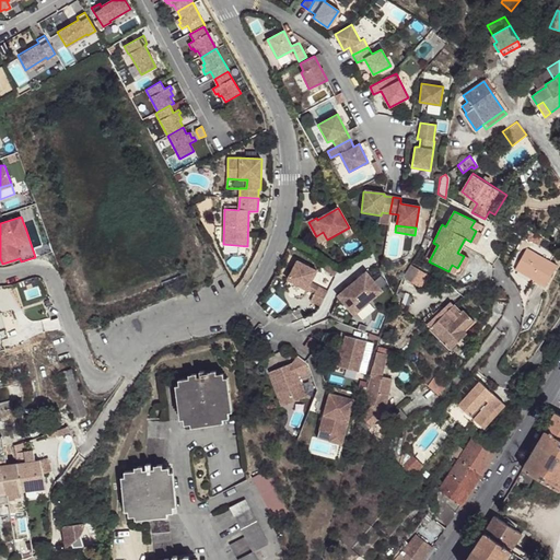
[(481,234),(476,231),(470,242),(476,244),(481,234)]
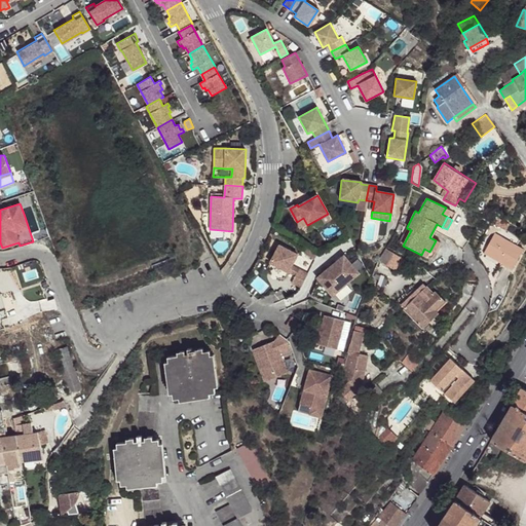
[(301,228),(307,225),(303,218),(297,222),(301,228)]
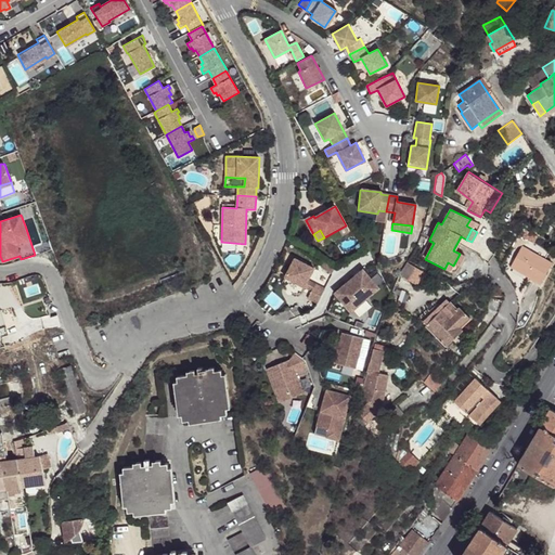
[(518,235),(534,244),(537,240),(520,231),(518,235)]
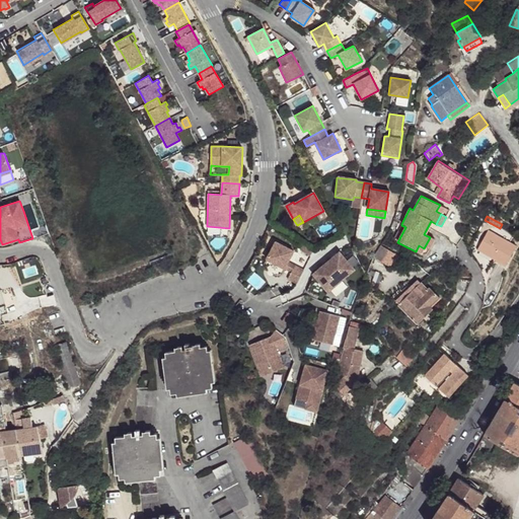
[(509,229),(514,232),(518,222),(518,220),(514,218),(509,229)]
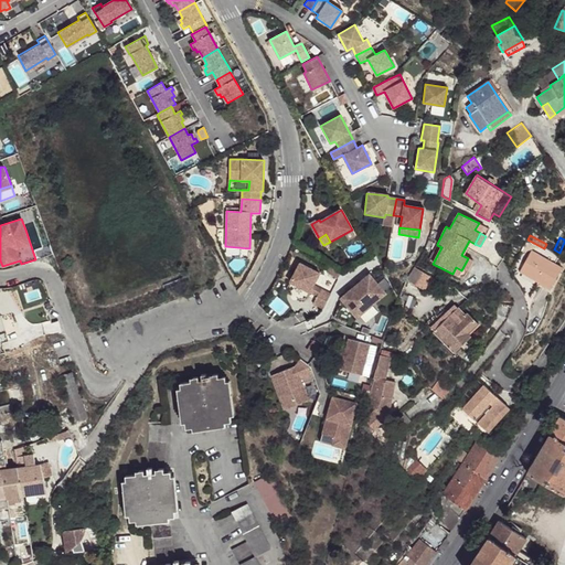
[(428,262),(433,264),(441,247),(437,245),(428,262)]
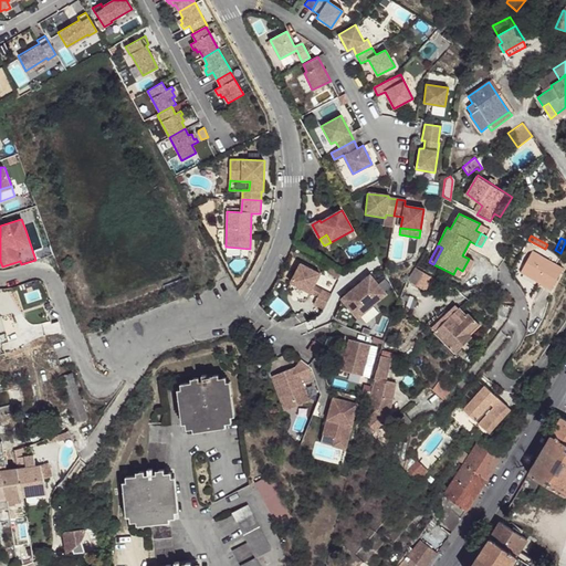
[(532,250),(520,272),(551,289),(562,268),(532,250)]
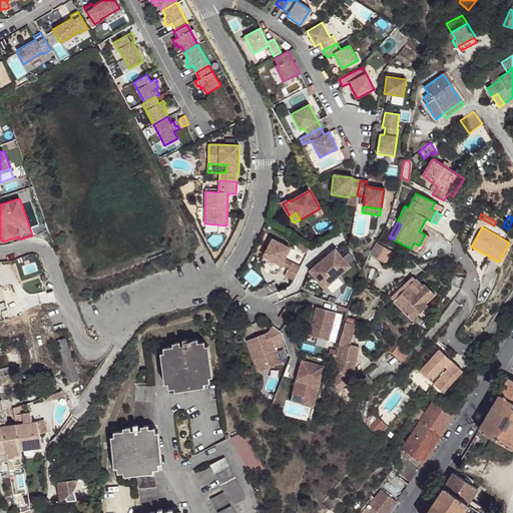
[(428,236),(425,234),(419,245),(423,246),(428,236)]
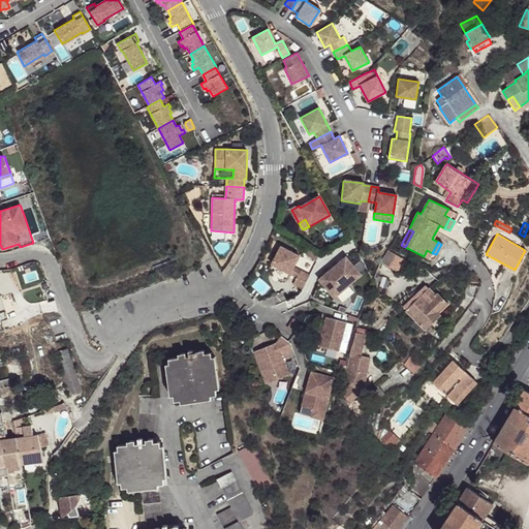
[(281,247),(272,265),(290,274),(293,267),(300,256),(281,247)]
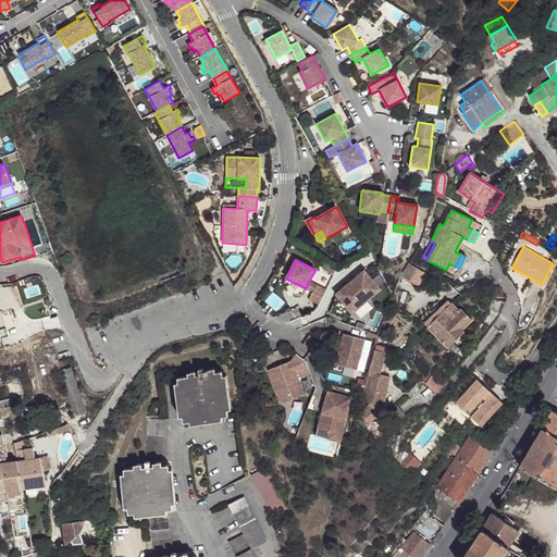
[(449,263),(446,270),(452,272),(455,267),(449,263)]
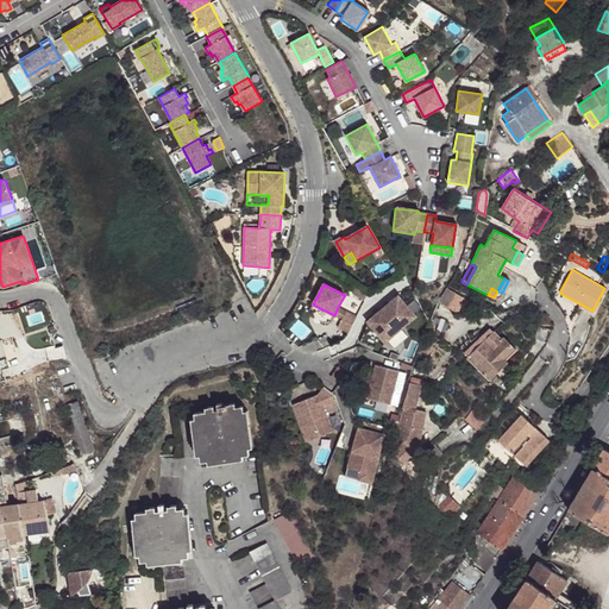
[(443,292),(437,307),(451,313),(457,315),(463,300),(443,292)]
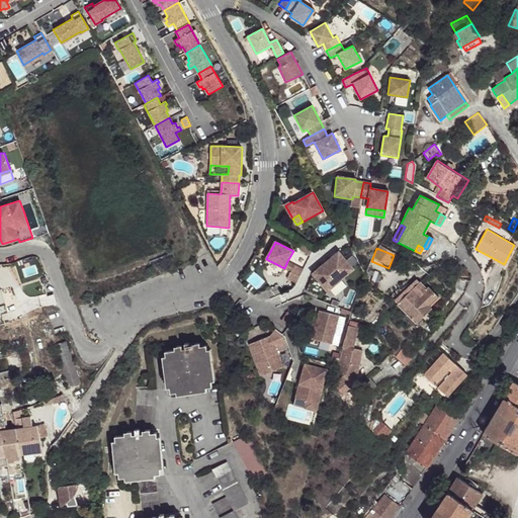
[(338,253),(312,275),(327,292),(353,270),(338,253)]
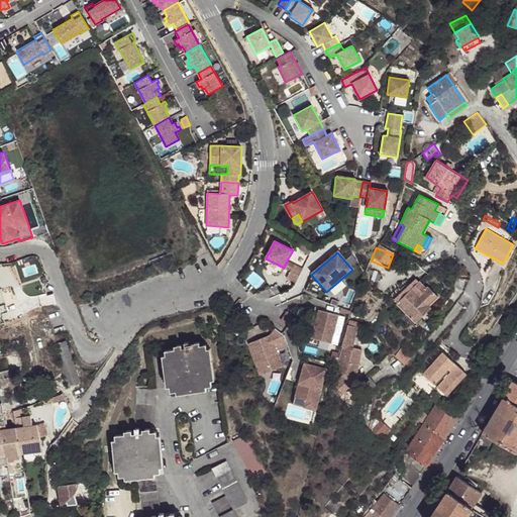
[(287,261),(284,268),(290,272),(294,265),(287,261)]
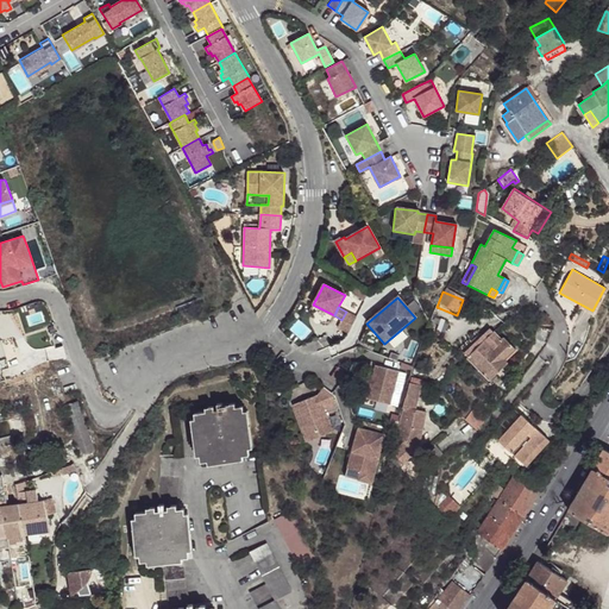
[(349,333),(357,318),(346,312),(341,320),(338,327),(349,333)]
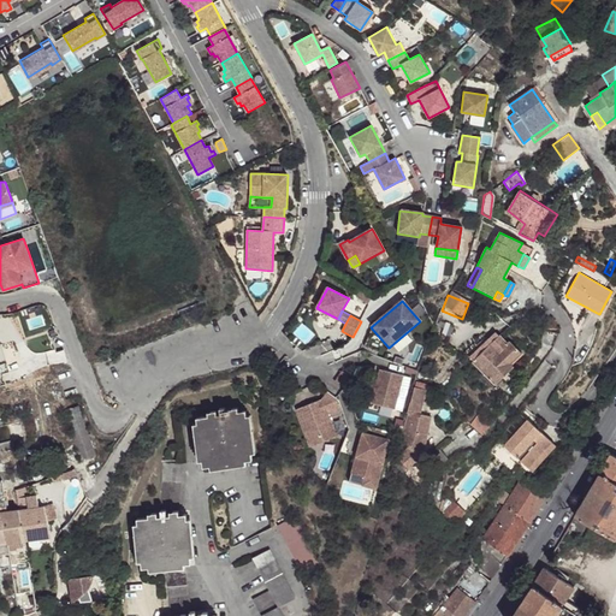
[(471,357),(474,361),(498,336),(496,333),(471,357)]
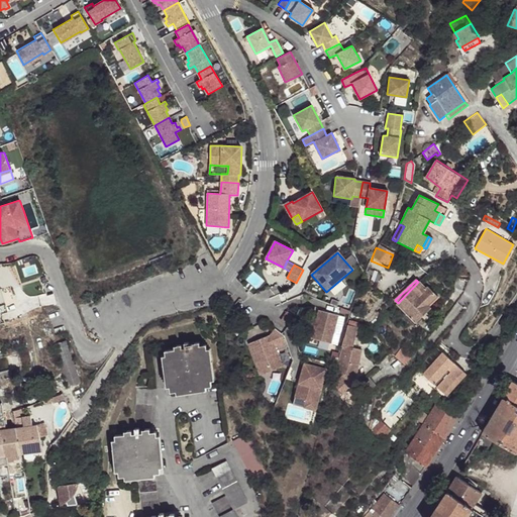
[(398,303),(416,321),(430,308),(428,306),(438,297),(429,287),(426,290),(418,282),(398,303)]
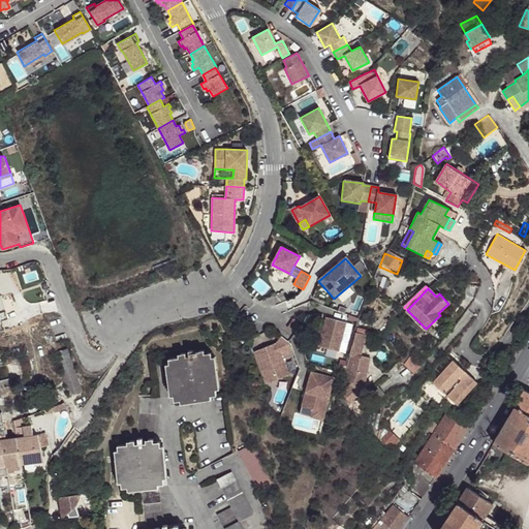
[(328,316),(319,345),(339,351),(347,322),(328,316)]
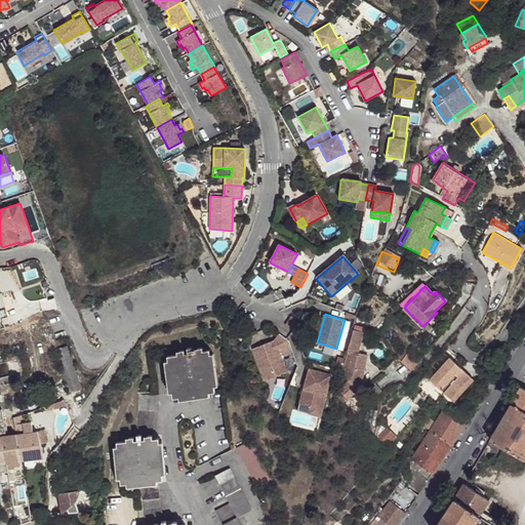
[(291,317),(285,326),(294,332),(300,323),(291,317)]
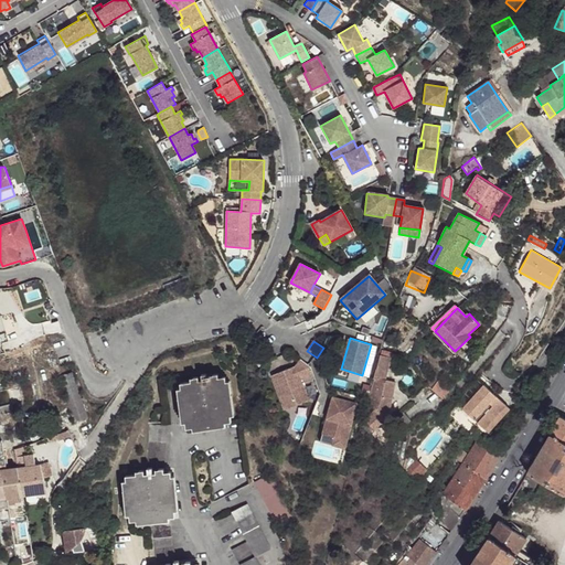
[(391,356),(381,354),(369,400),(376,408),(364,418),(375,429),(372,434),(383,445),(400,432),(390,420),(388,422),(386,419),(390,397),(387,396),(392,381),(385,379),(391,356)]
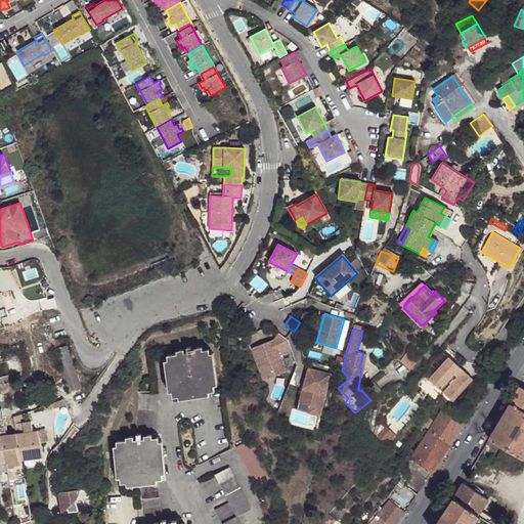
[(288,340),(278,334),(273,340),(252,348),(260,366),(261,365),(263,369),(262,373),(265,381),(287,372),(278,351),(287,348),(290,344),(288,340)]
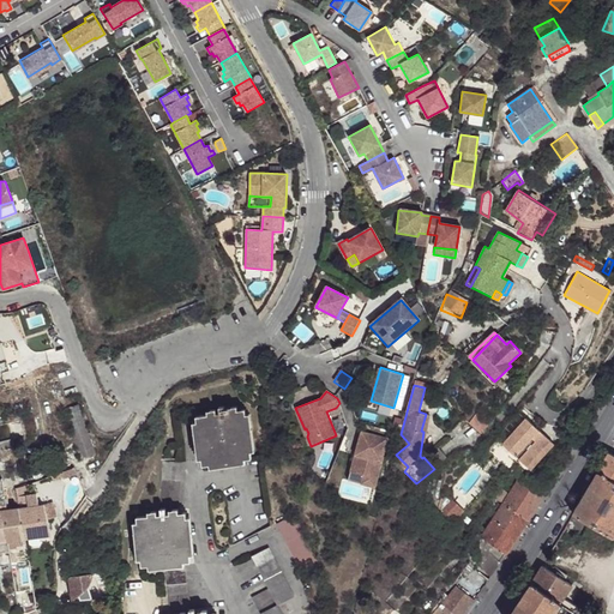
[(119,404),(107,396),(103,401),(115,409),(119,404)]
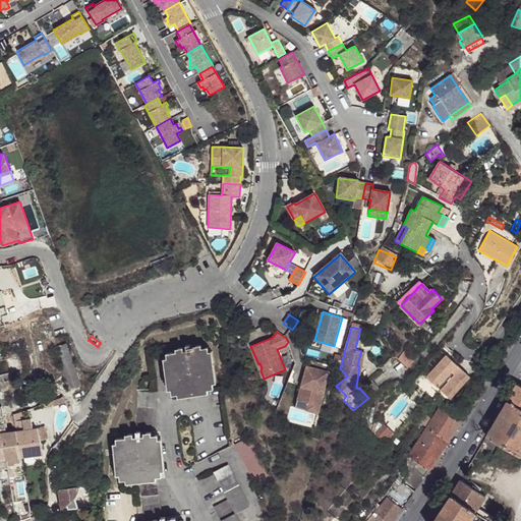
[(64,344),(53,348),(59,365),(70,362),(66,351),(64,344)]
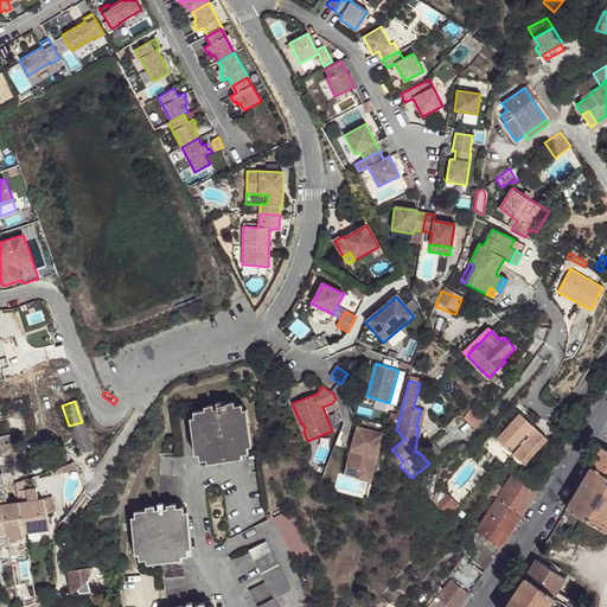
[(255,457),(254,408),(205,410),(208,459),(255,457)]
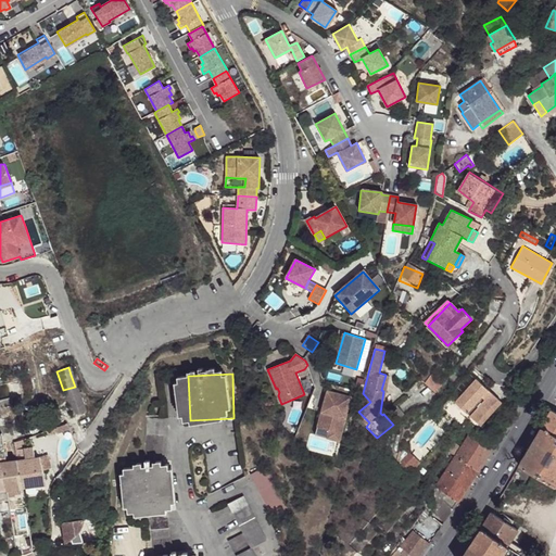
[(432,394),(441,384),(429,375),(421,384),(432,394)]
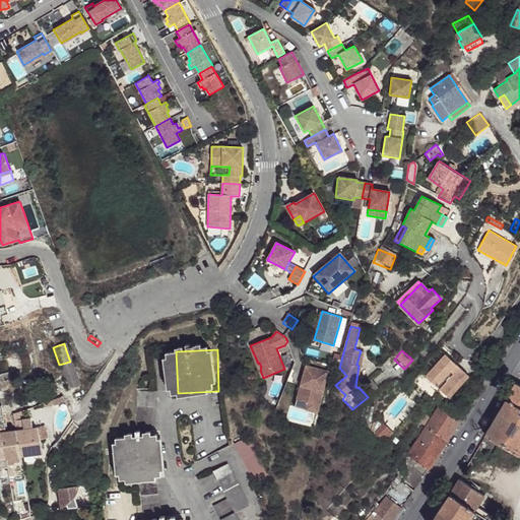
[(444,353),(425,375),(449,397),(468,375),(444,353)]
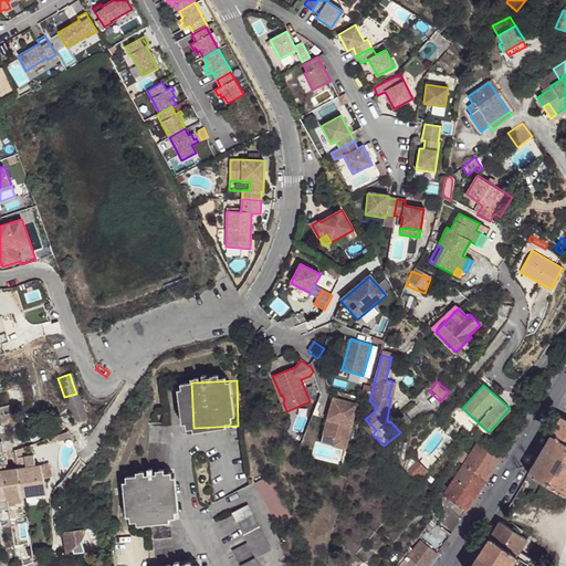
[(358,404),(333,397),(324,435),(348,441),(358,404)]
